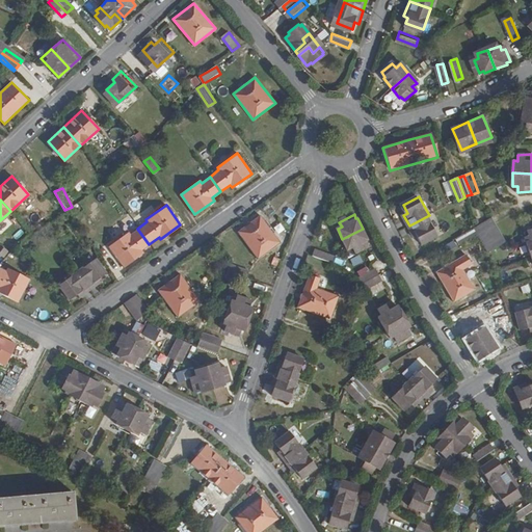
[(429,215),(409,225),(416,237),(419,235),(424,244),(440,235),(429,215)]
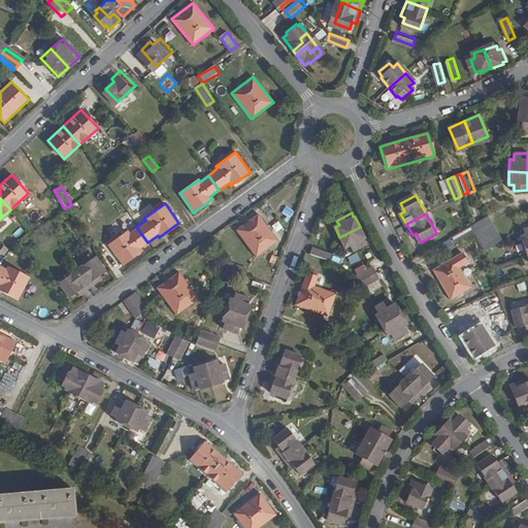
[(259,215),(237,230),(256,257),(277,241),(259,215)]
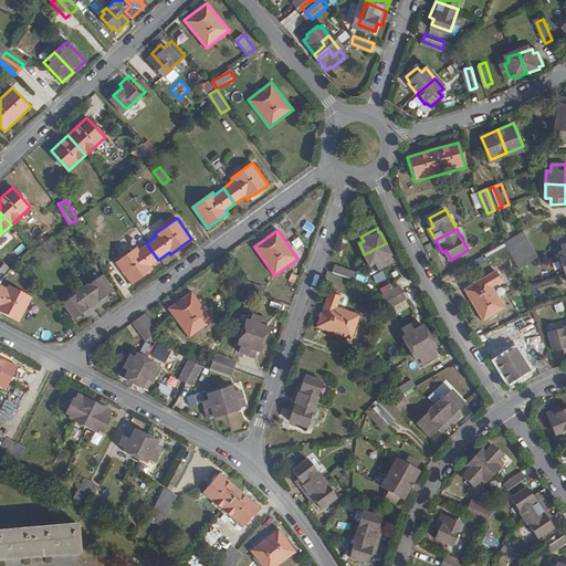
[(505,242),(510,249),(530,238),(525,231),(505,242)]
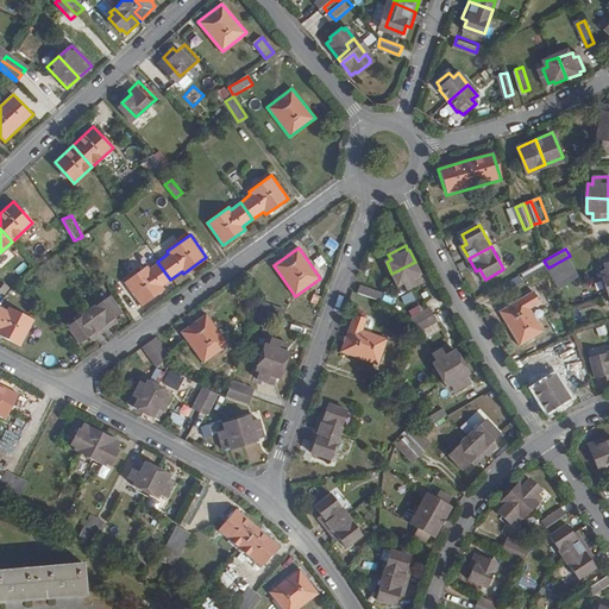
[(570,256),(548,268),(552,274),(573,263),(570,256)]
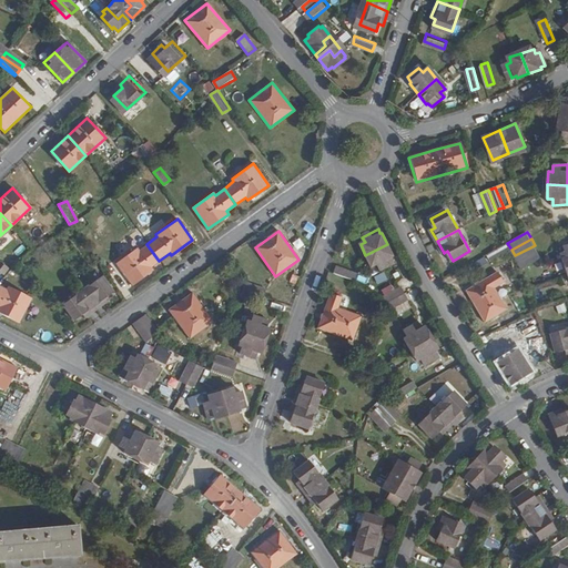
[(507,243),(488,254),(492,261),(511,250),(507,243)]
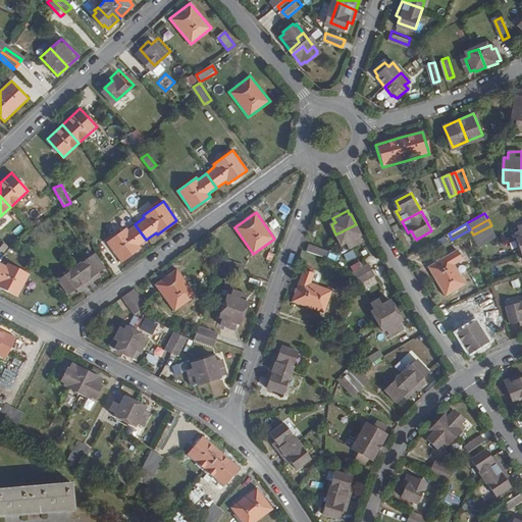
[(146,240),(135,224),(127,229),(126,227),(106,243),(120,262),(141,248),(139,245),(146,240)]
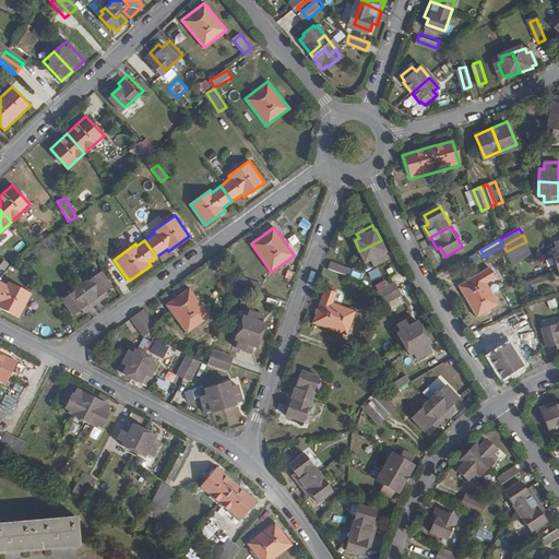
[(387,251),(381,240),(359,251),(365,262),(370,260),(372,264),(388,258),(385,252),(387,251)]
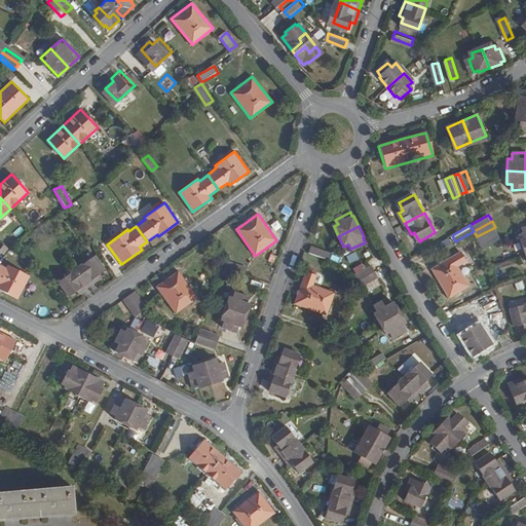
[(495,227),(477,236),(481,242),(498,233),(495,227)]
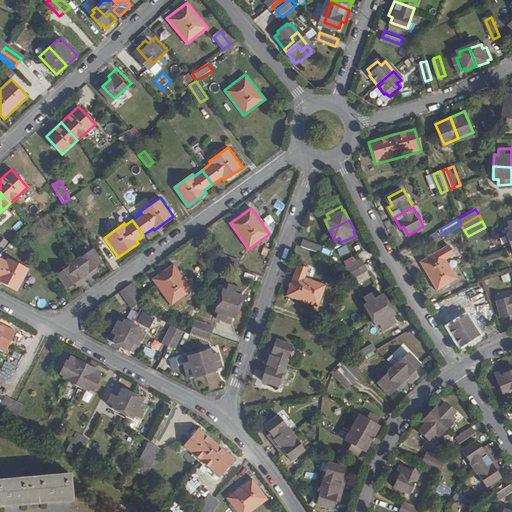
[(468,236),(471,242),(489,233),(485,227),(468,236)]
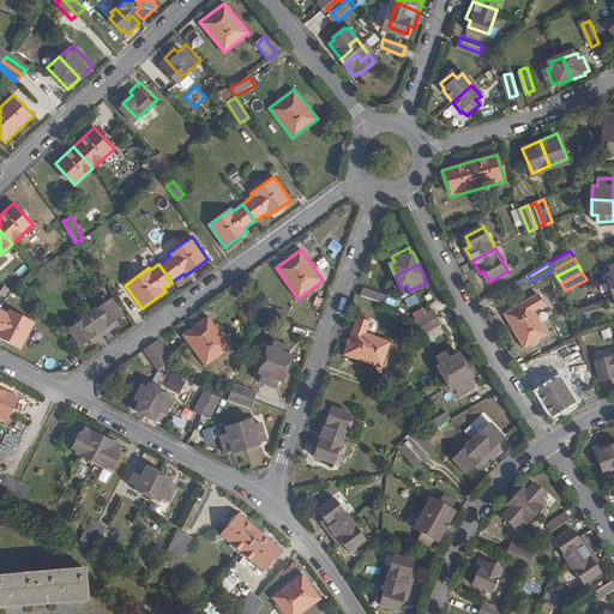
[(362,287),(360,295),(384,304),(385,295),(362,287)]
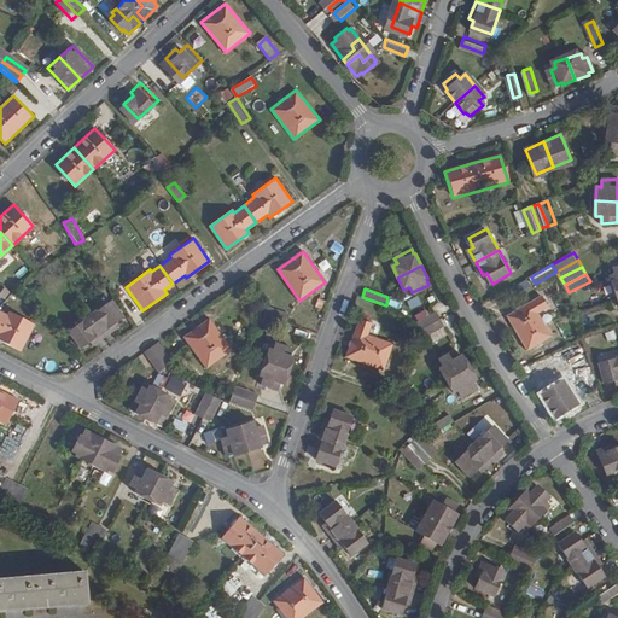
[(544,309),(538,297),(503,316),(525,350),(548,337),(535,314),(544,309)]
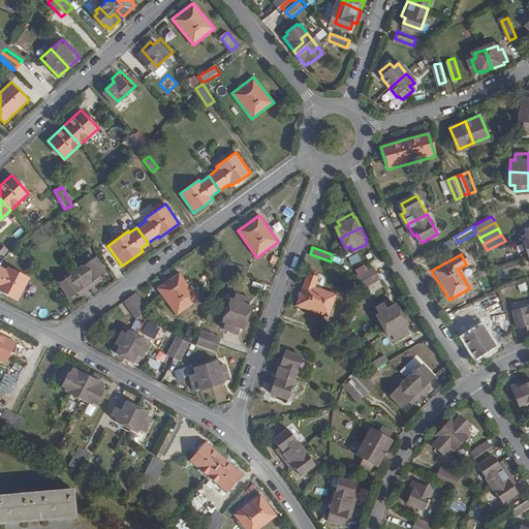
[(95,260),(78,273),(90,290),(99,283),(98,281),(106,275),(95,260)]
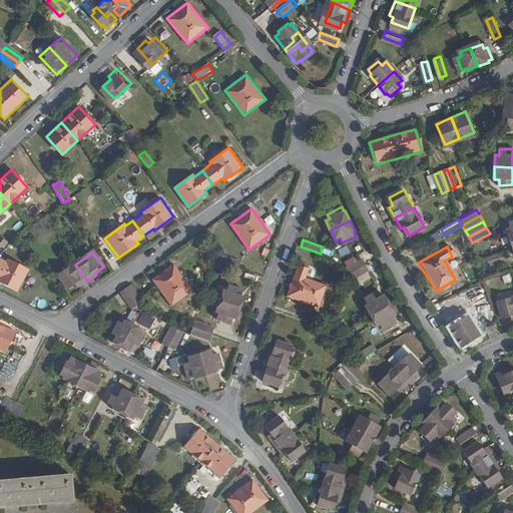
[(0,258),(0,281),(17,291),(28,269),(7,259),(6,261),(0,258)]
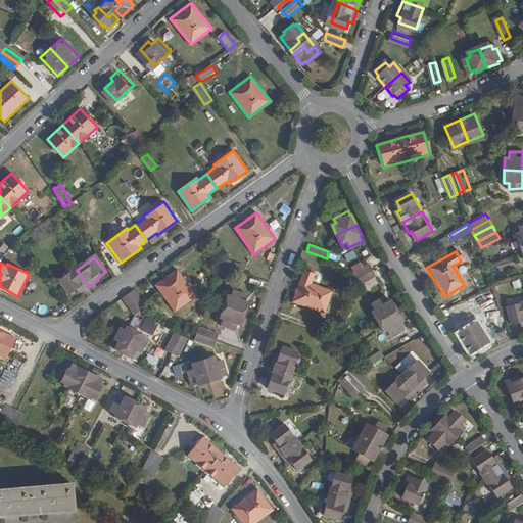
[(355,279),(372,271),(369,265),(351,274),(350,277),(355,279)]
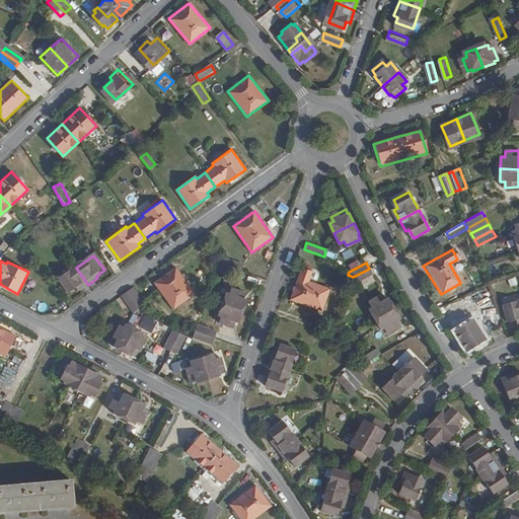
[(88,285),(76,268),(57,281),(67,295),(76,289),(78,292),(88,285)]
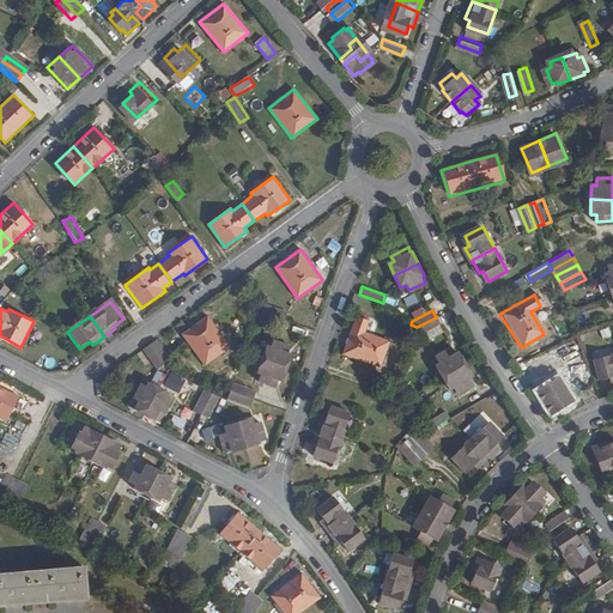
[(207,316),(182,334),(204,365),(230,347),(207,316)]
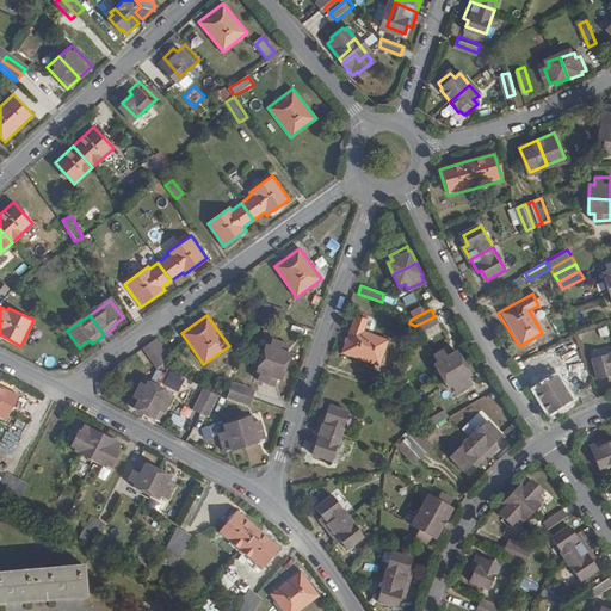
[(368,320),(356,316),(341,352),(378,366),(388,340),(364,332),(368,320)]
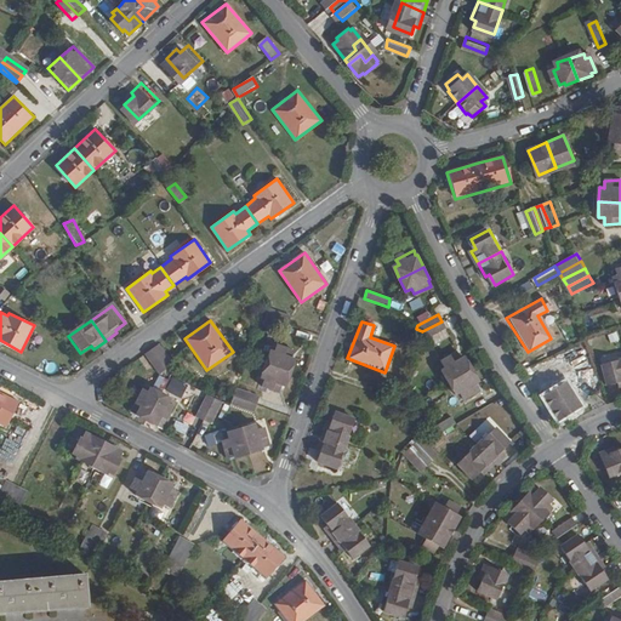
[(446,329),(442,322),(422,331),(425,341),(446,329)]
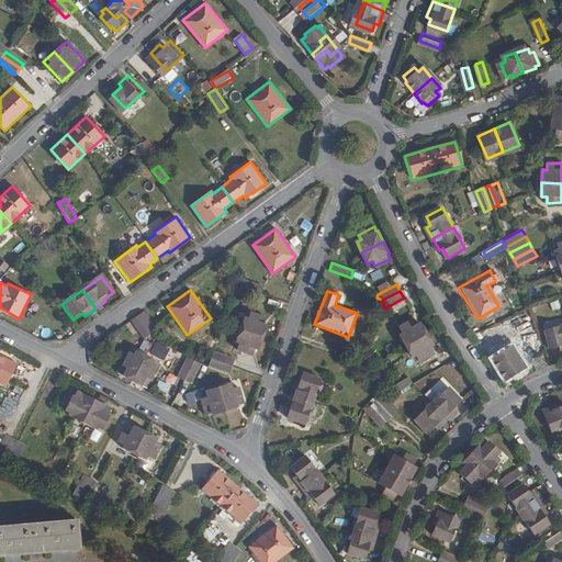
[(137,315),(149,333),(163,323),(150,305),(137,315)]
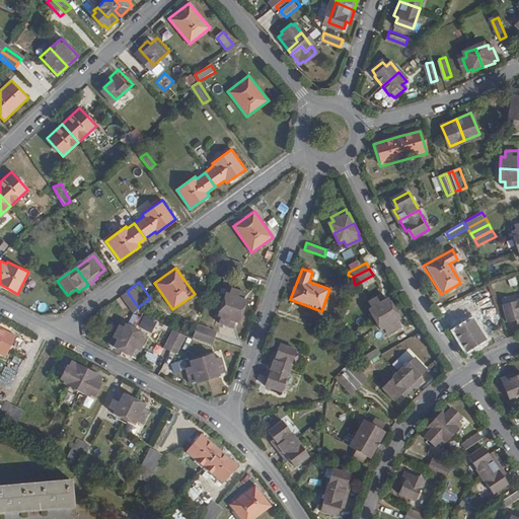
[(223,303),(241,311),(245,300),(243,300),(244,295),(232,291),(230,295),(226,294),(223,303)]
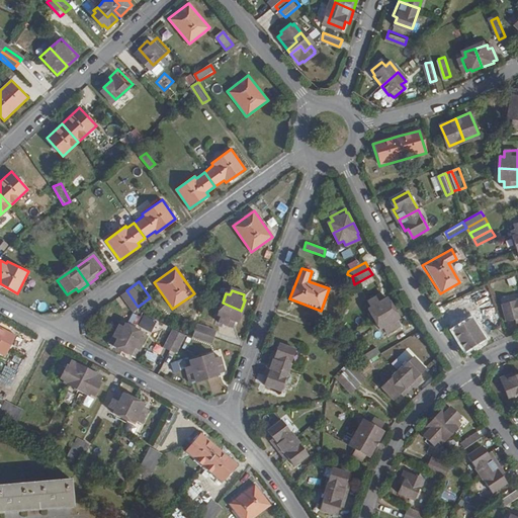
[(374,320),(398,306),(392,294),(389,296),(386,292),(371,301),(373,306),(368,309),(374,320)]
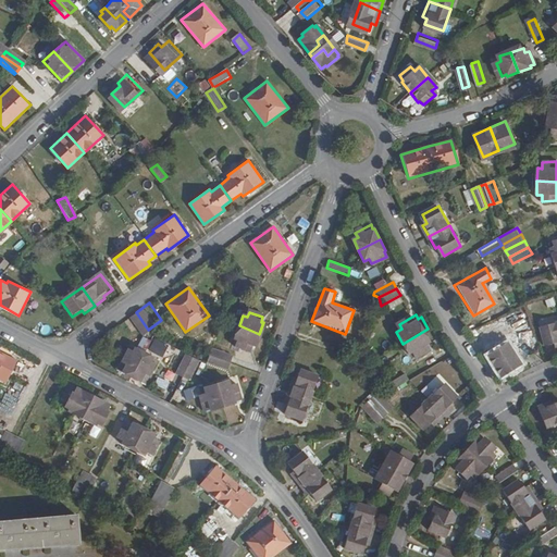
[(556,320),(546,325),(554,343),(556,341),(556,320)]
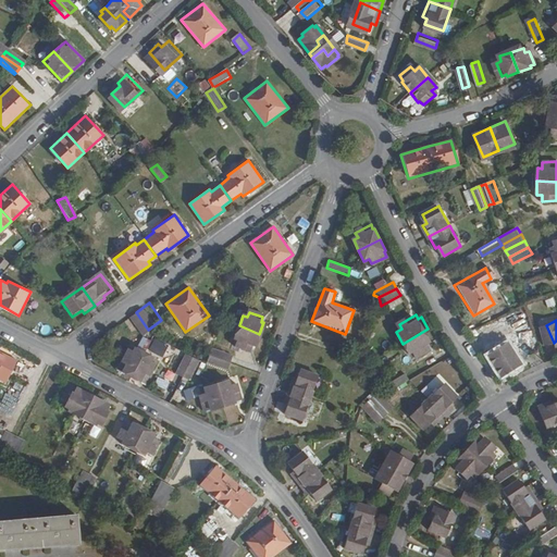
[(255,346),(259,334),(239,325),(234,338),(238,341),(236,346),(250,350),(251,345),(255,346)]
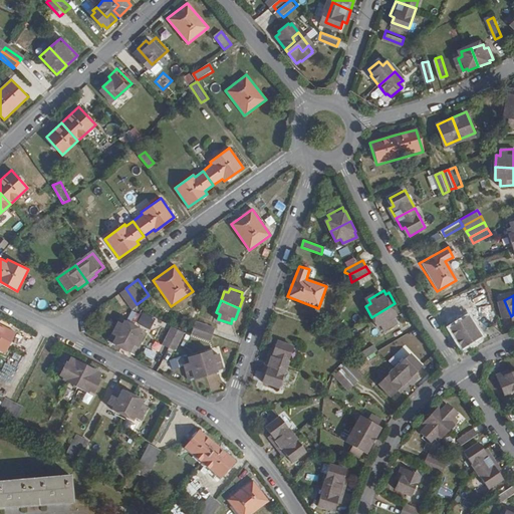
[(401,313),(395,303),(371,317),(377,326),(382,323),(386,327),(401,318),(399,314),(401,313)]
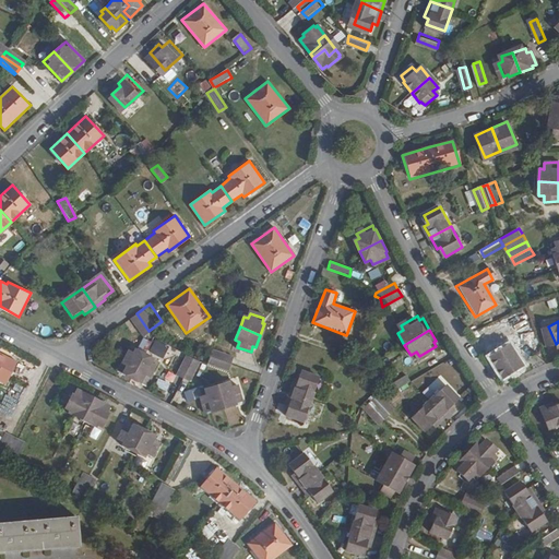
[(150,351),(163,357),(168,346),(155,340),(150,351)]
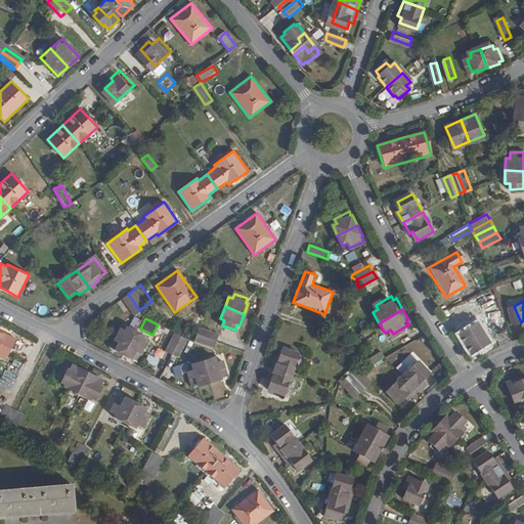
[(490,342),(476,322),(461,334),(473,353),(490,342)]
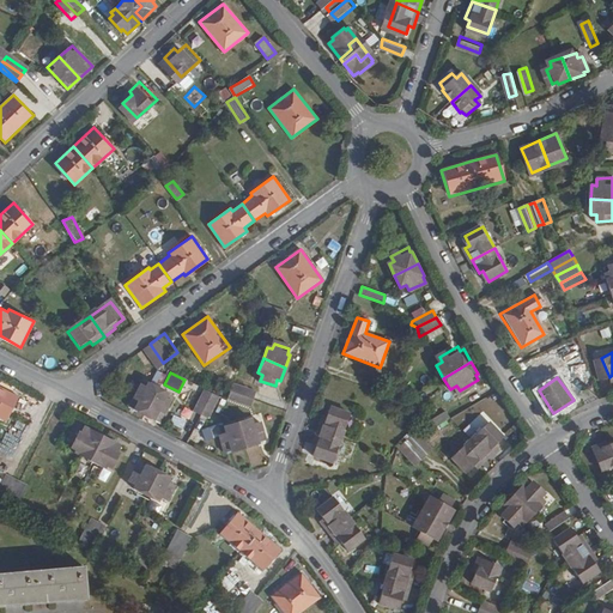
[(131,405),(146,412),(159,387),(144,378),(131,405)]
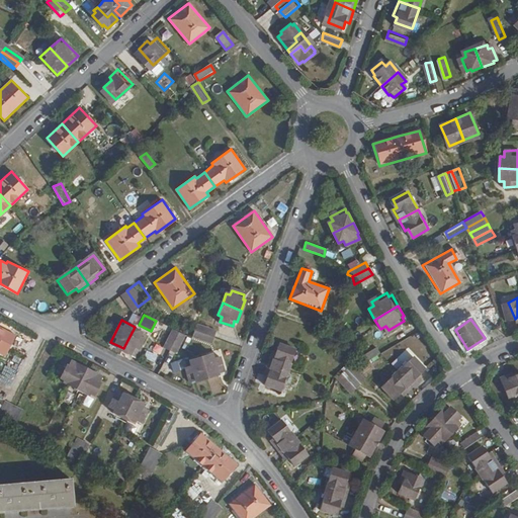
[(194,331),(213,338),(216,331),(197,325),(194,331)]
